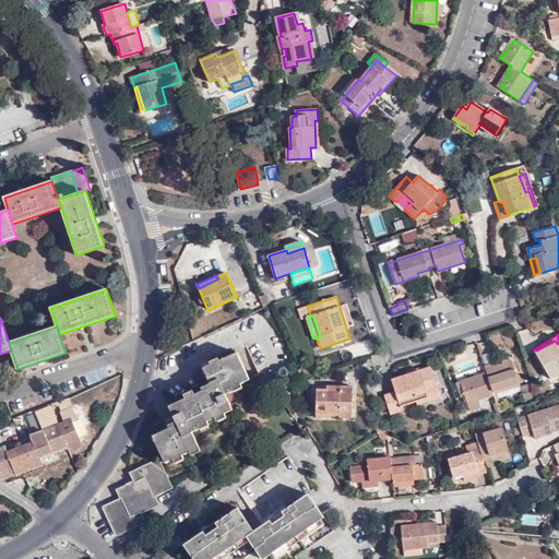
[(558,343),(557,344),(555,341),(536,351),(551,379),(558,373),(558,343)]
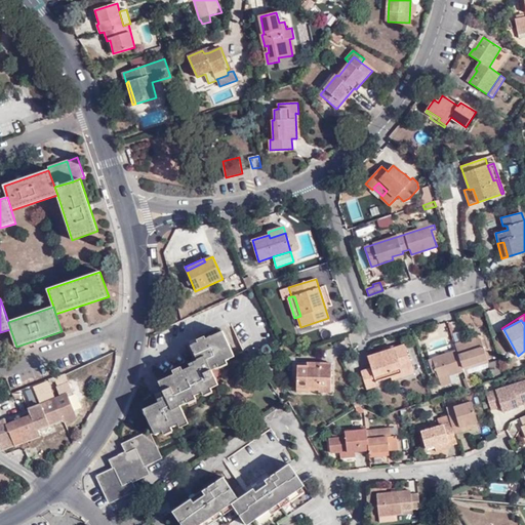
[(210,367),(217,364),(235,357),(223,331),(191,346),(198,363),(158,380),(166,398),(143,409),(155,435),(188,420),(179,403),(187,400),(194,396),(218,385),(215,377),(210,367)]
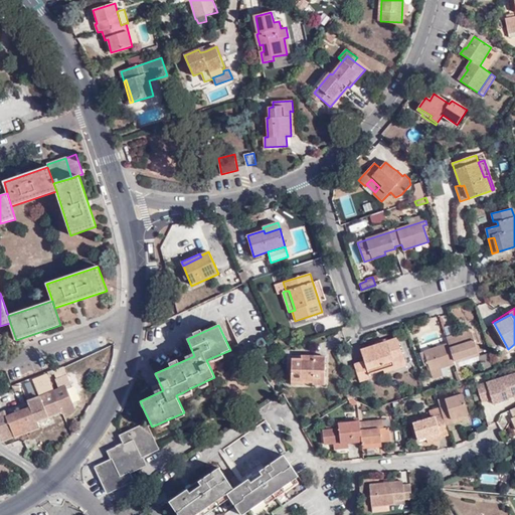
[(472,332),(462,335),(456,337),(447,340),(448,344),(418,353),(423,367),(428,366),(433,379),(449,373),(447,367),(455,364),(454,361),(463,358),(465,366),(481,361),(478,352),(472,334),(472,332)]
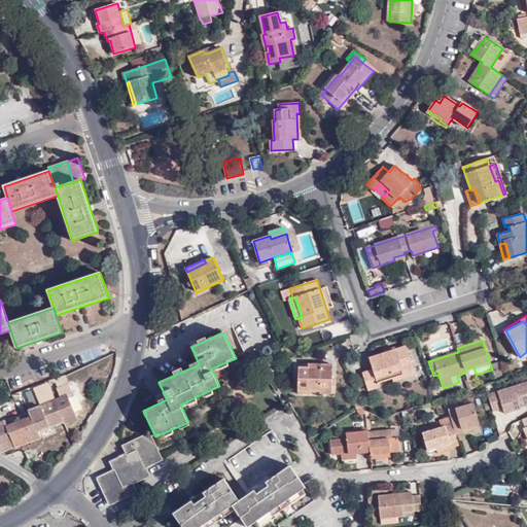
[(487,341),(483,342),(489,360),(492,359),(487,341)]
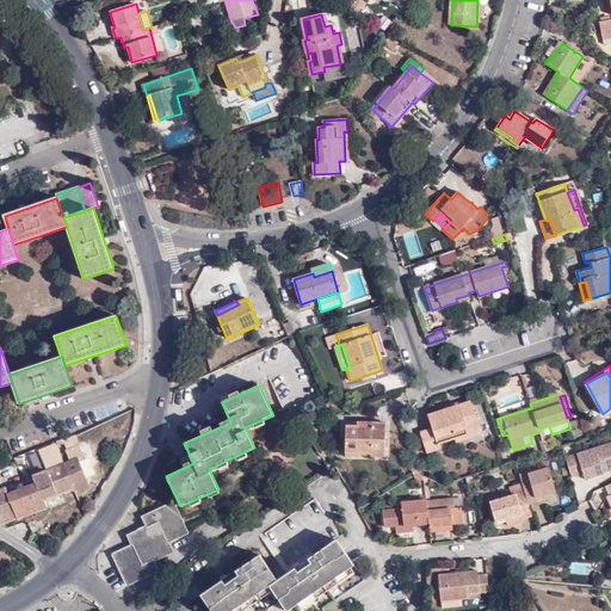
[(466,427),(479,424),(471,401),(429,415),(433,429),(420,432),(426,452),(439,449),(437,443),(455,438),(468,433),(466,427)]
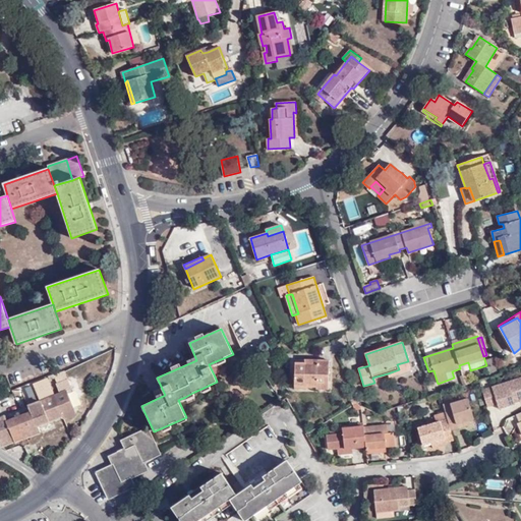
[(330,360),(316,359),(316,363),(305,362),(295,362),(295,386),(317,387),(317,383),(329,384),(330,360)]
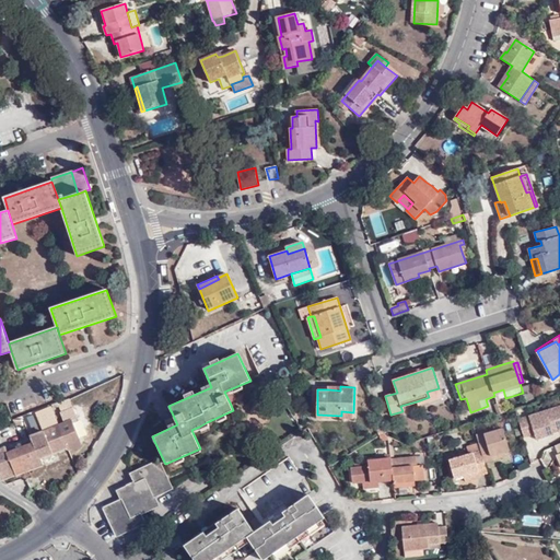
[(236,399),(232,388),(224,392),(230,403),(236,399)]
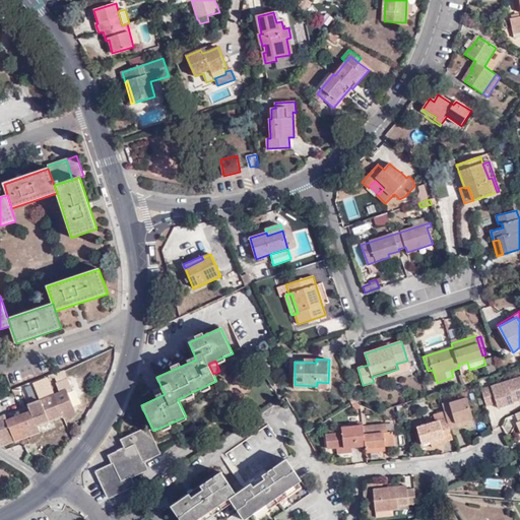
[(410,370),(407,361),(396,364),(398,369),(387,373),(388,376),(410,370)]
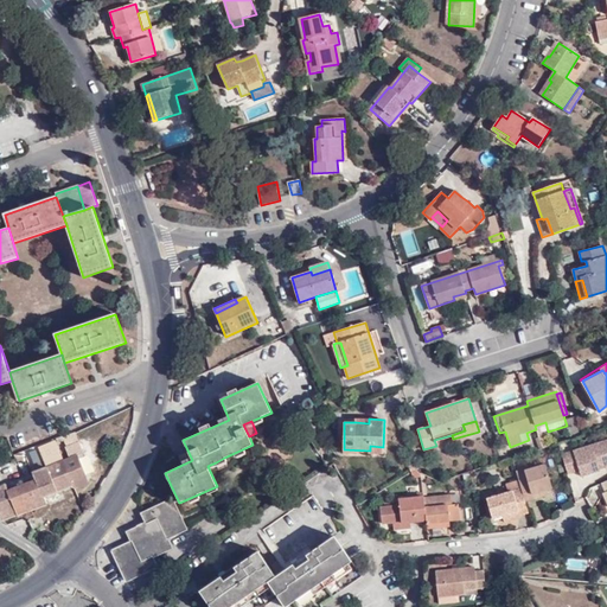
[(606,465),(606,441),(562,455),(568,473),(579,470),(581,477),(600,471),(599,468),(606,465)]
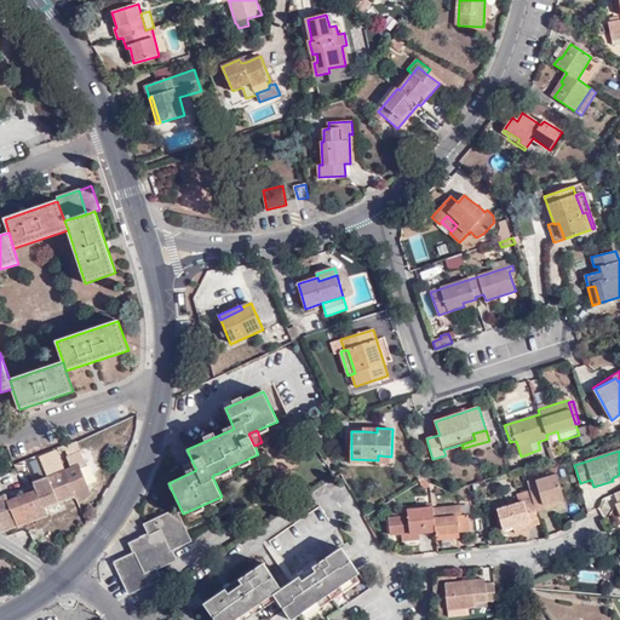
[(81,464),(34,482),(36,491),(44,507),(75,495),(76,498),(91,493),(81,464)]
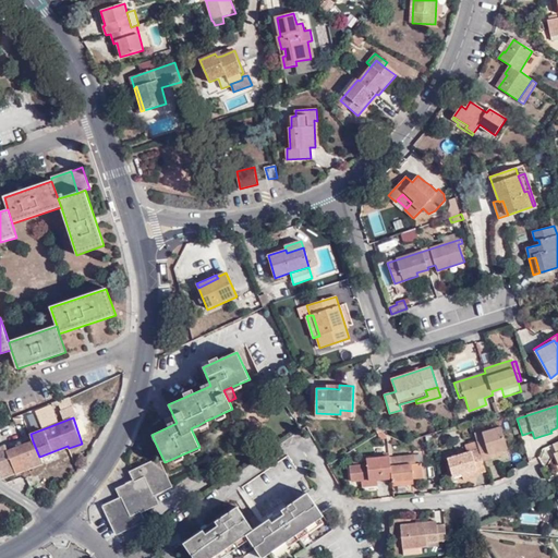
[(206,421),(198,425),(201,433),(209,428),(206,421)]
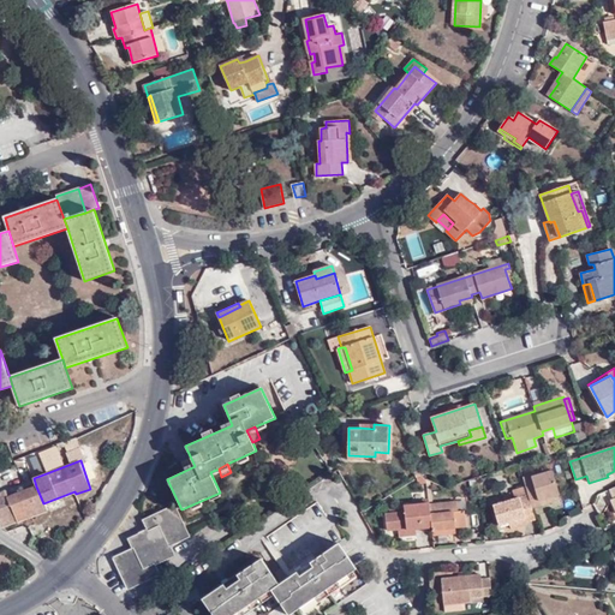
[(536,489),(527,493),(529,495),(532,508),(542,506),(539,502),(560,495),(553,471),(532,477),(536,489)]
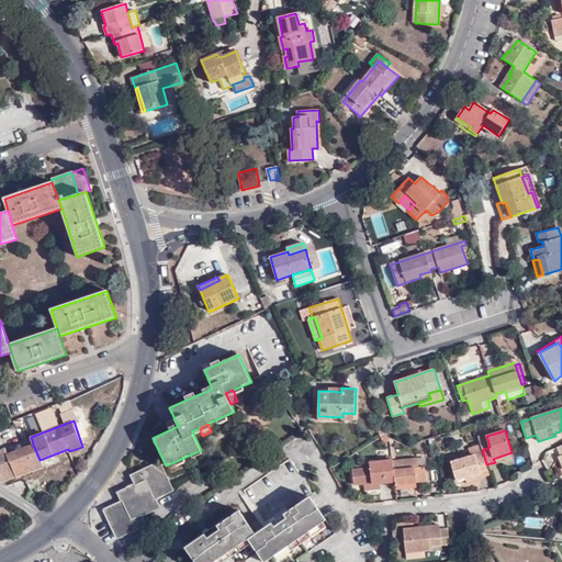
[(486,436),(479,438),(481,444),(482,450),(490,447),(486,436)]
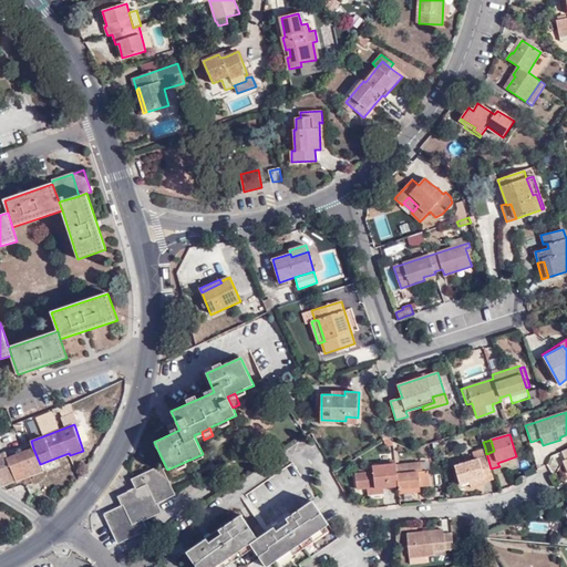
[(474,460),(487,456),(486,454),(485,447),(472,452),(474,460)]
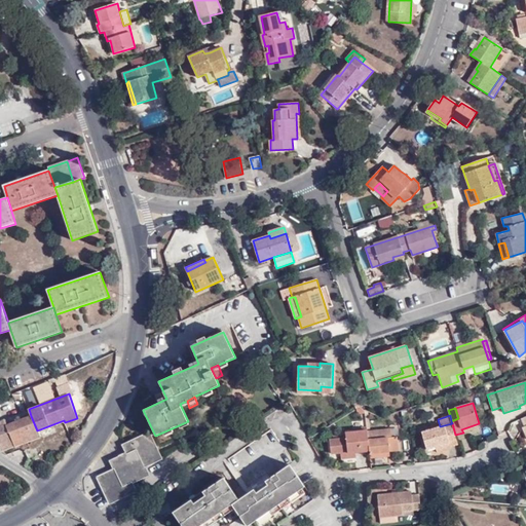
[(0,421),(0,449),(1,452),(39,437),(37,430),(31,416),(8,424),(5,419),(0,421)]
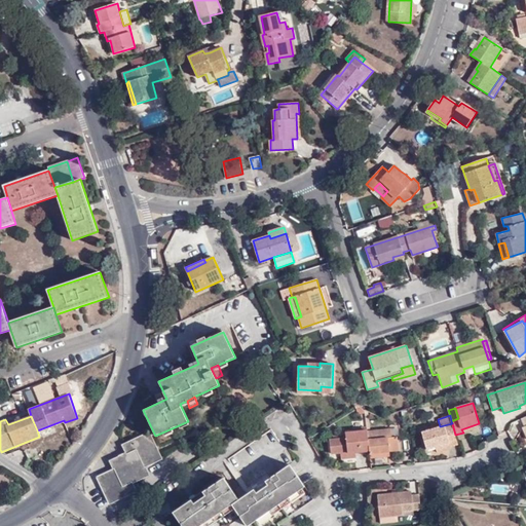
[(451,447),(459,445),(455,435),(452,423),(440,426),(422,431),(427,450),(436,447),(450,444),(451,447)]
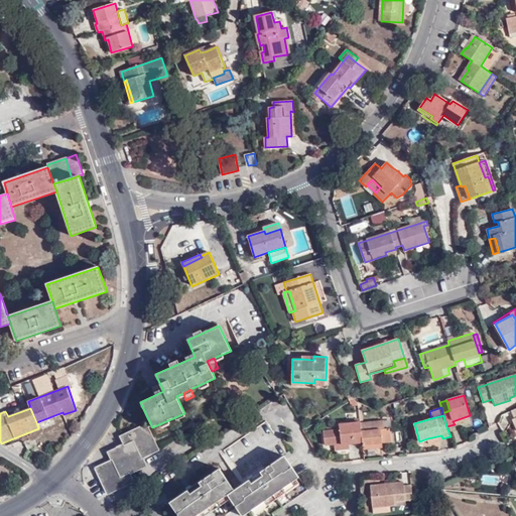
[(472,419),(470,415),(453,421),(455,424),(472,419)]
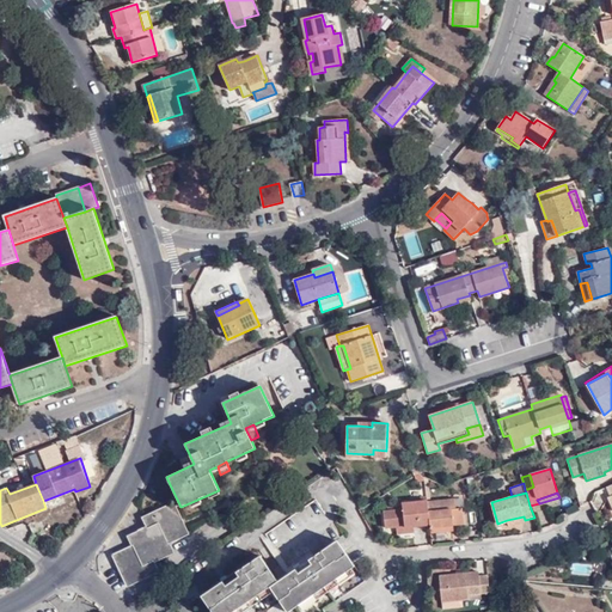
[(456,499),(428,501),(430,524),(430,528),(454,526),(454,525),(453,521),(464,520),(463,508),(457,508),(456,499)]
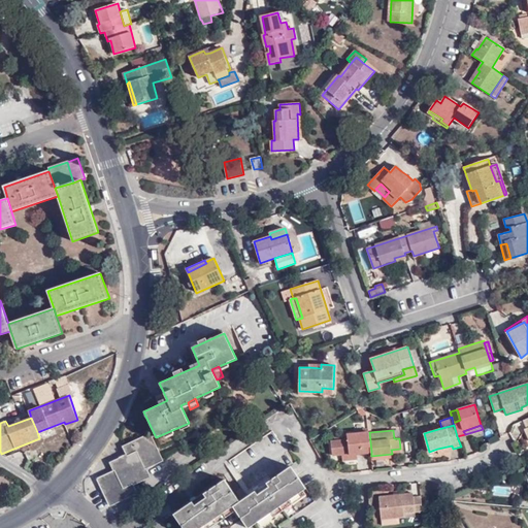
[(249,527),(255,524),(306,488),(291,466),(293,464),(272,431),(229,461),(249,488),(268,475),(271,480),(239,501),(225,480),(173,514),(183,527),(200,527),(233,505),(249,527)]
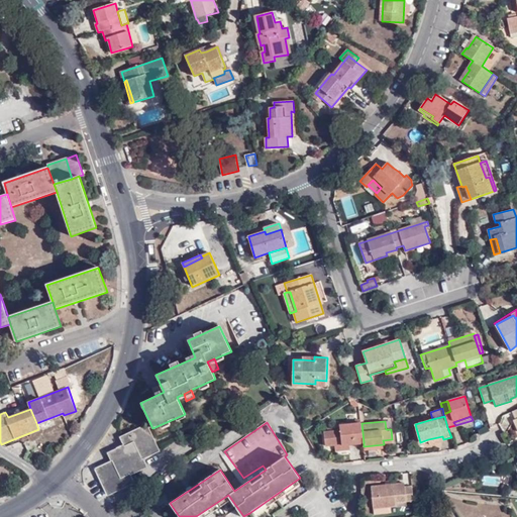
[(362,423),(362,422),(340,425),(340,429),(324,431),(326,444),(335,444),(342,443),(342,444),(349,443),(364,442),(362,423)]
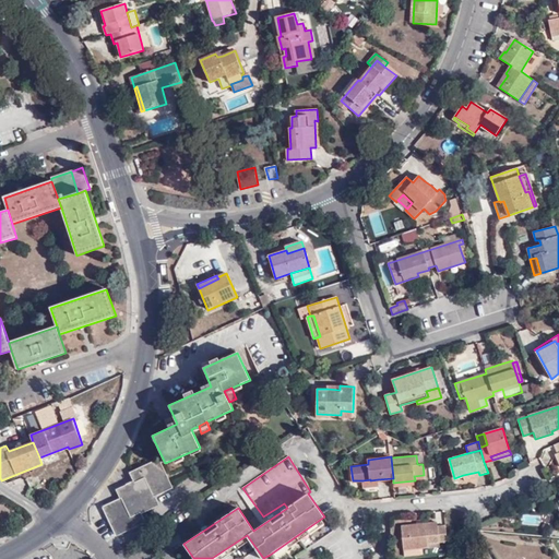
[(158,461),(131,474),(134,483),(117,490),(121,499),(104,507),(117,534),(143,522),(140,513),(158,504),(154,496),(170,488),(158,461)]
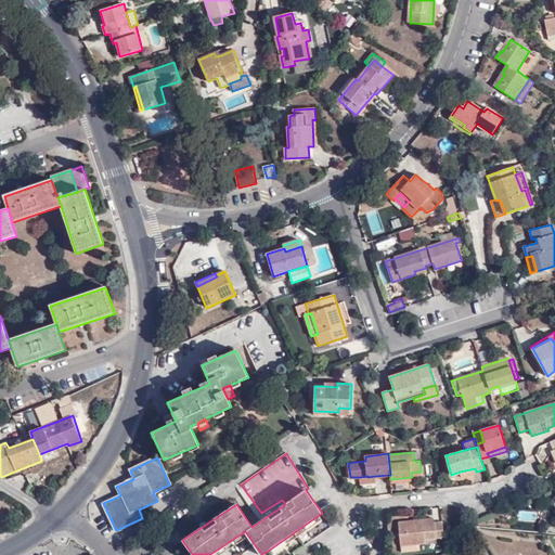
[(426,538),(443,537),(442,521),(435,521),(434,518),(399,521),(401,544),(426,542),(426,538)]
